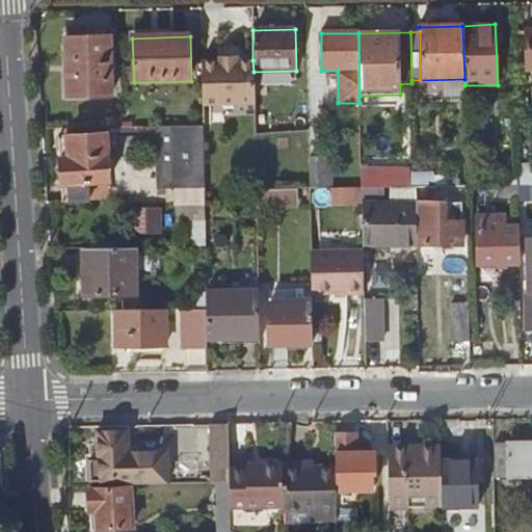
[(64,40),(68,98),(112,96),(111,37),(64,40)]
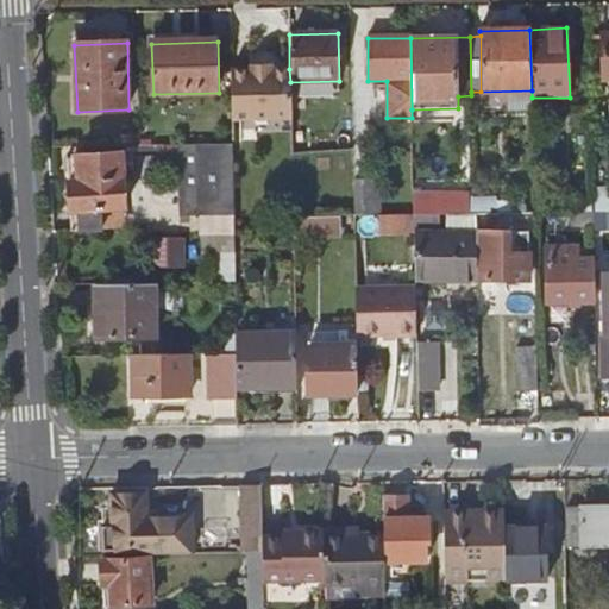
[(249,70),(230,71),(231,121),(290,120),(290,82),(289,69),(271,70),(271,66),(249,66),(249,70)]
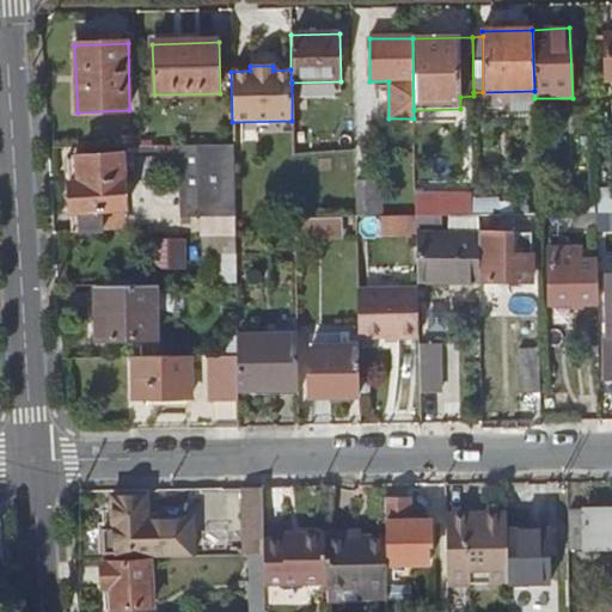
[(179,225),(234,225),(233,159),(216,159),(216,146),(178,147),(179,225)]
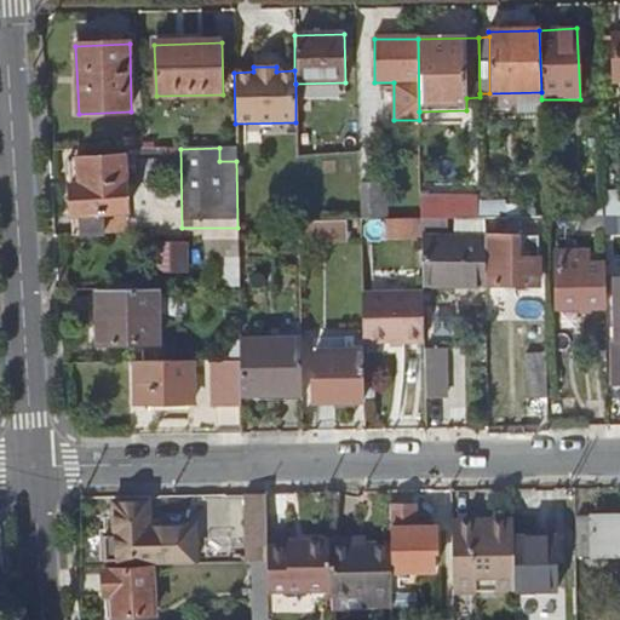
[(236,161),(236,148),(219,148),(219,161),(236,161)]
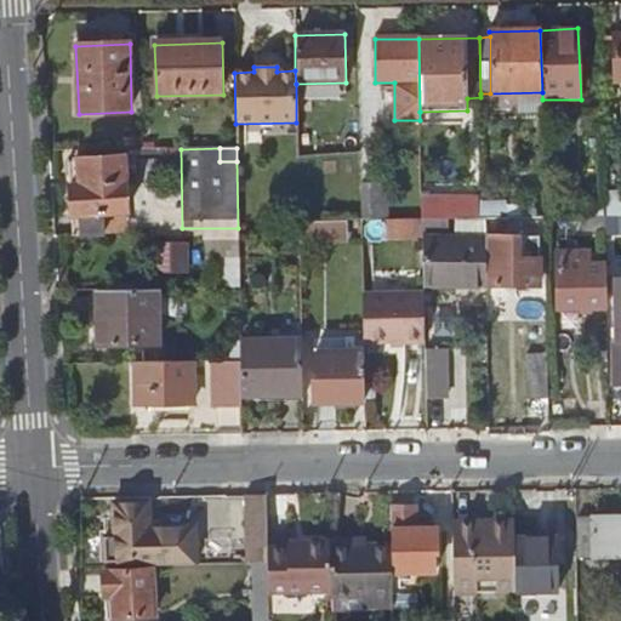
[(127,212),(124,158),(79,161),(80,186),(69,187),(72,217),(80,216),(83,237),(104,235),(103,215),(127,212)]
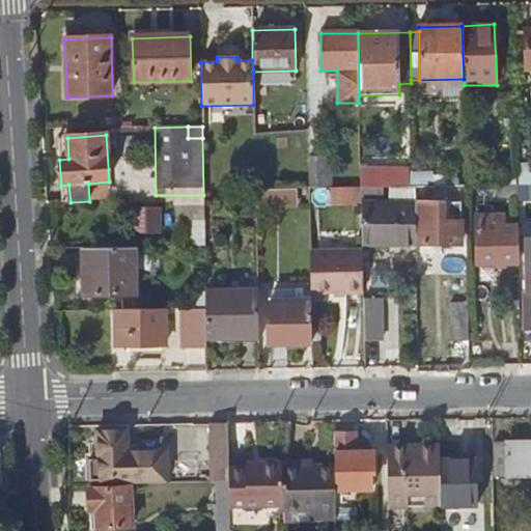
[(58,138),(59,160),(68,159),(67,138),(58,138)]
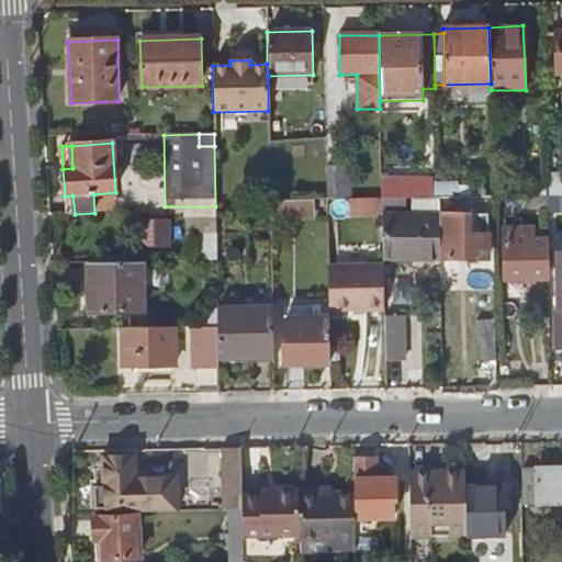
[(326,176),(326,200),(341,200),(341,175),(326,176)]
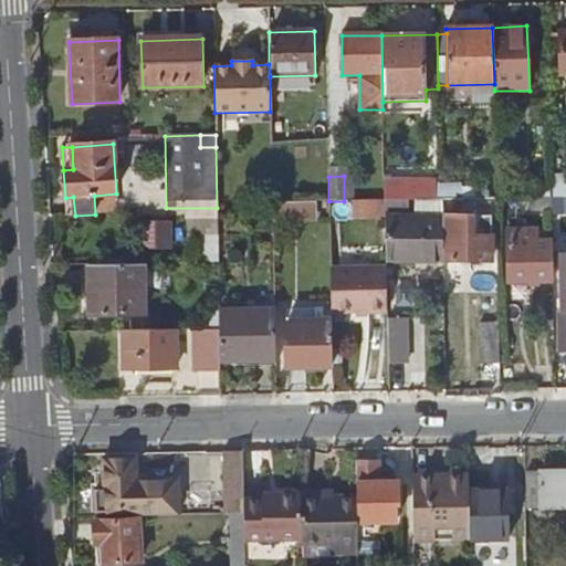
[(394,181),(394,199),(435,199),(436,178),(405,177),(405,181),(394,181)]
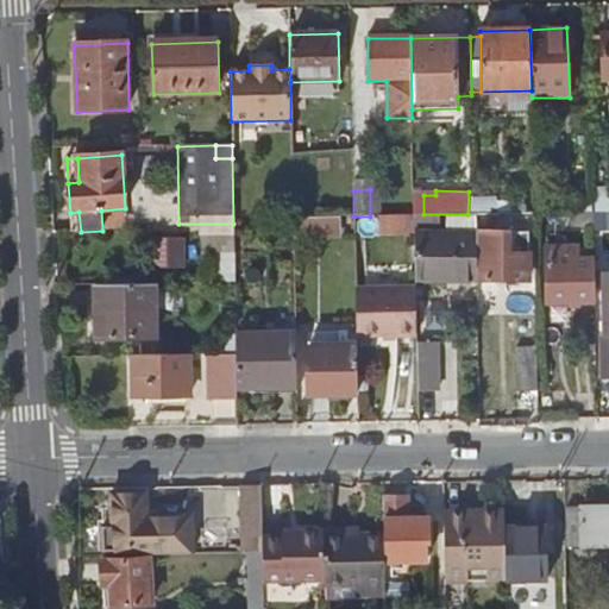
[(473,199),(473,214),(495,214),(495,200),(496,200),(473,199)]
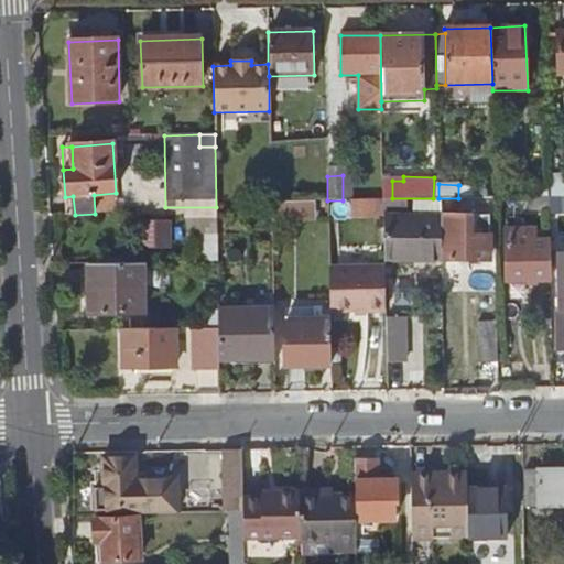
[(563,195),(549,196),(550,209),(563,208),(563,195)]
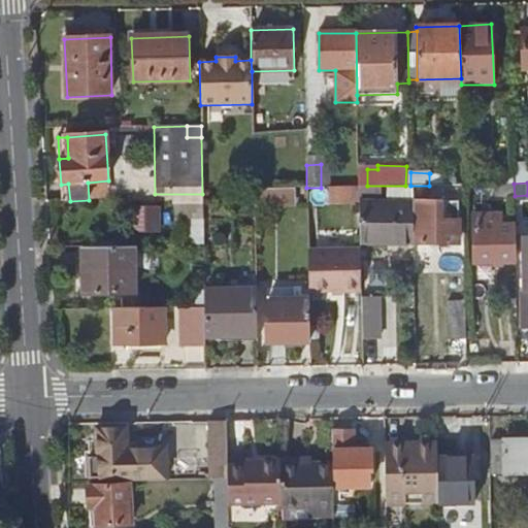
[(61,185),(62,202),(70,201),(68,184),(61,185)]
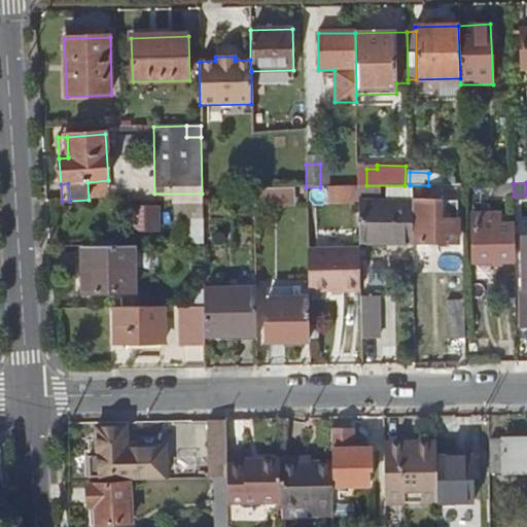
[(357,186),(328,186),(329,201),(358,200),(357,186)]
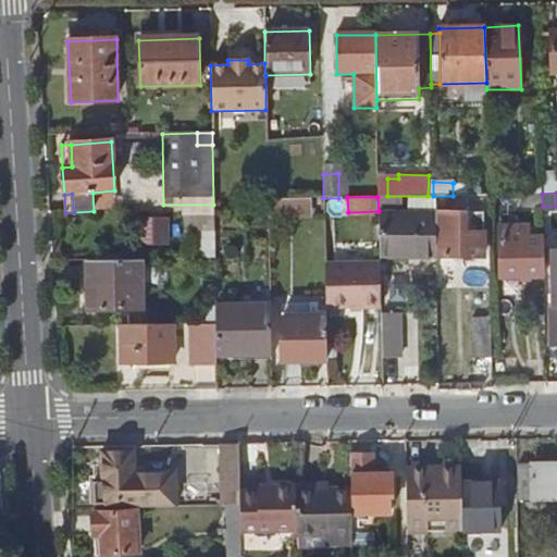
[(268,199),(268,210),(268,215),(286,215),(286,199),(268,199)]
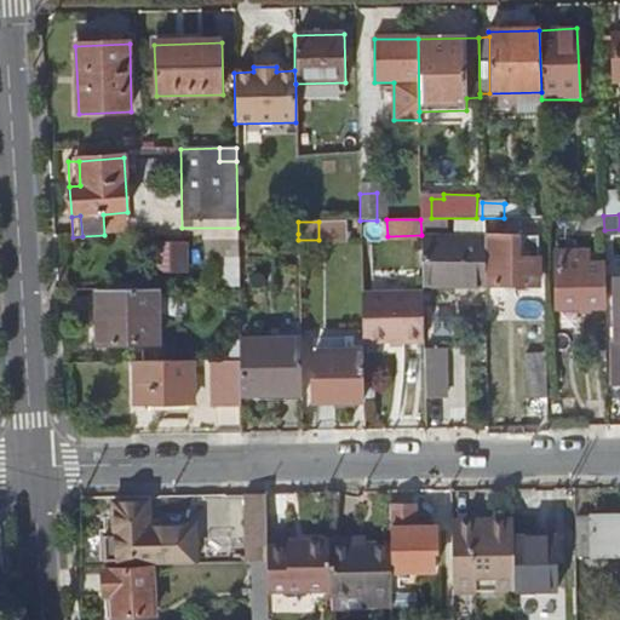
[(422,240),(422,287),(539,285),(538,260),(534,260),(534,247),(530,241),(517,241),(516,235),(486,235),(484,239),(422,240)]
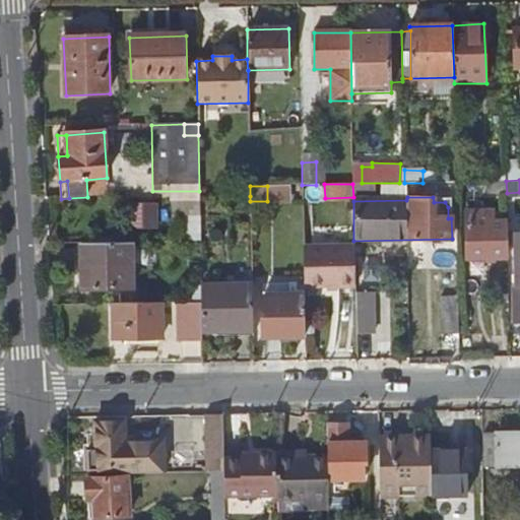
[(469,260),(508,260),(507,212),(468,214),(469,260)]
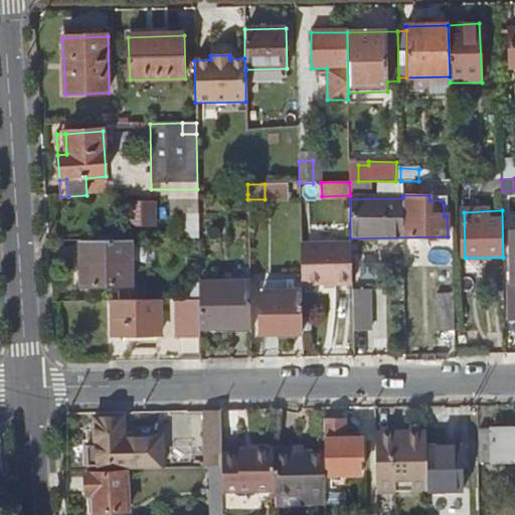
[(132,286),(131,240),(87,241),(88,267),(81,267),(82,286),(132,286)]
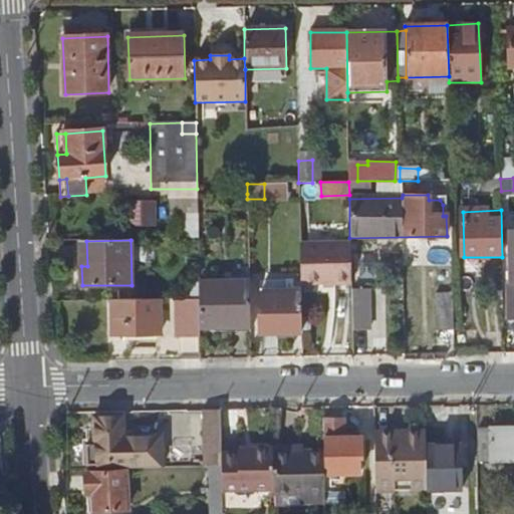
[(350,285),(349,243),(299,244),(299,285),(332,284),(332,285),(350,285)]
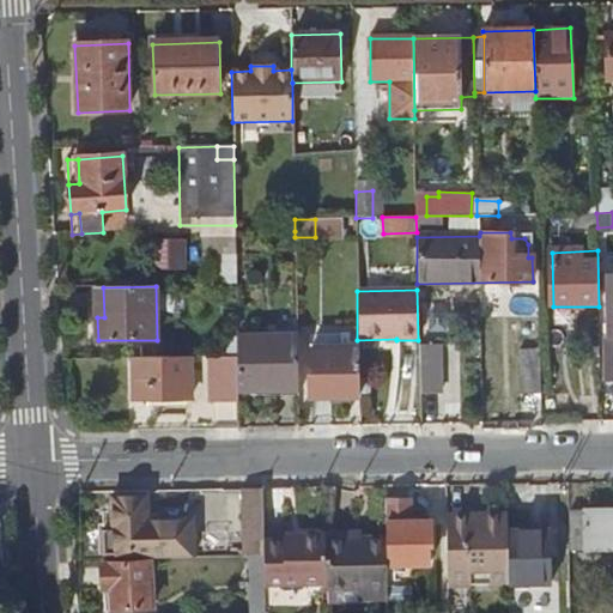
[(237,331),(238,358),(238,389),(297,389),(296,328),(237,331)]
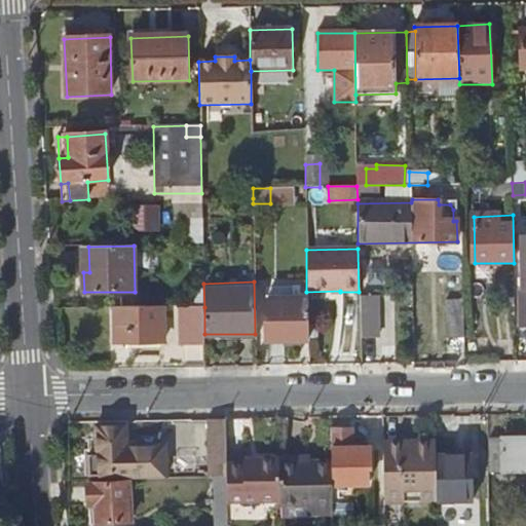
[(307,340),(307,301),(298,302),(299,296),(299,289),(293,288),(293,301),(265,302),(266,340),(307,340)]
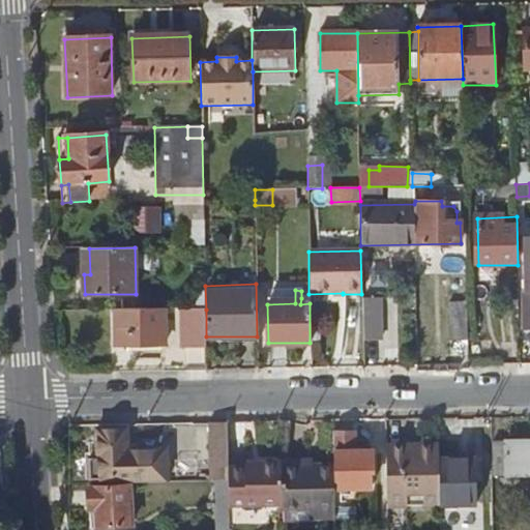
[(361,298),(362,343),(381,342),(381,297),(361,298)]
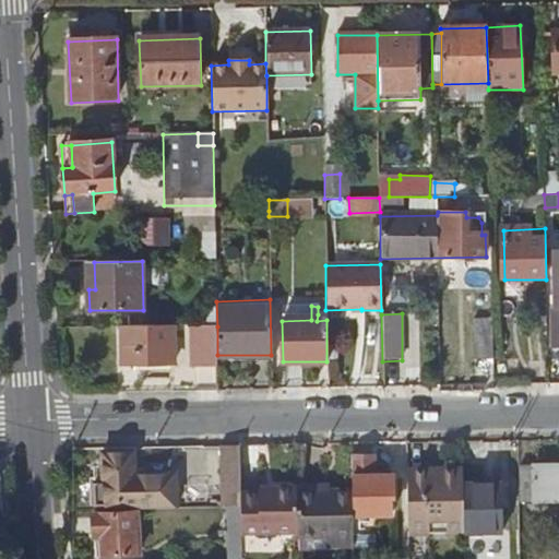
[(174,326),(121,328),(121,367),(174,366),(174,326)]
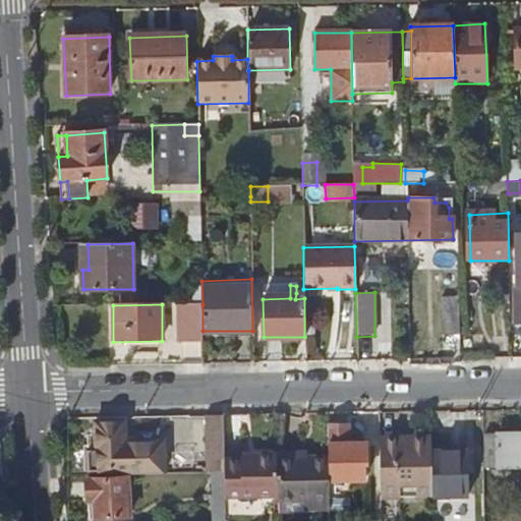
[(203,304),(178,304),(179,342),(203,341),(203,331),(203,304)]
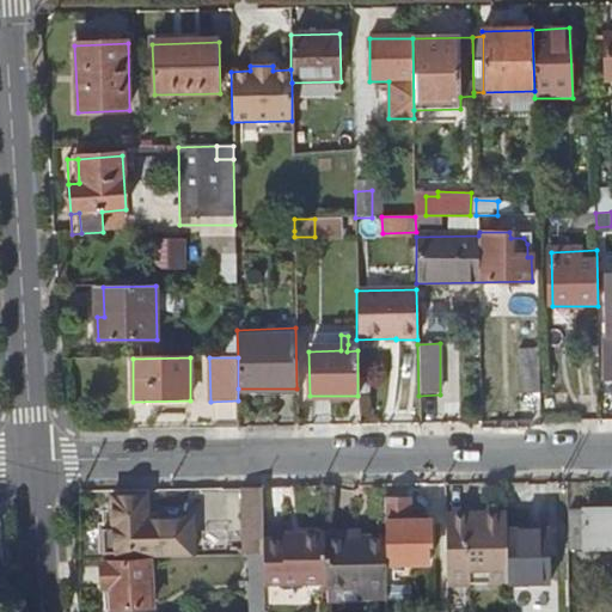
[(522,393),(540,393),(540,362),(522,363),(522,393)]
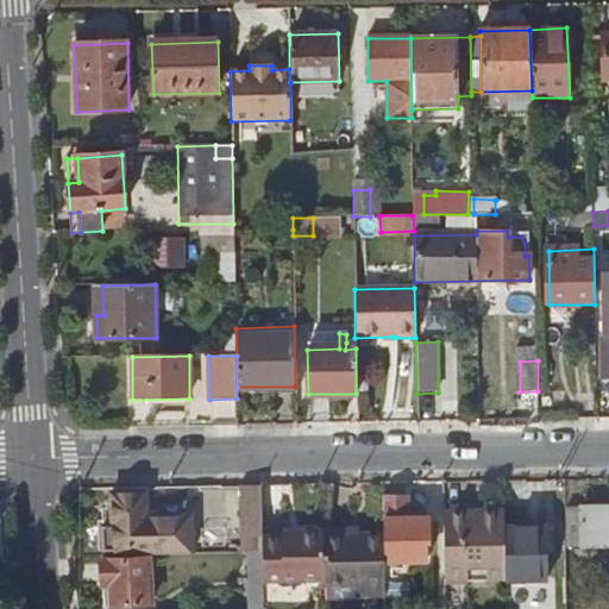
[(262,540),(261,487),(242,487),(243,553),(246,553),(262,553),(262,540)]
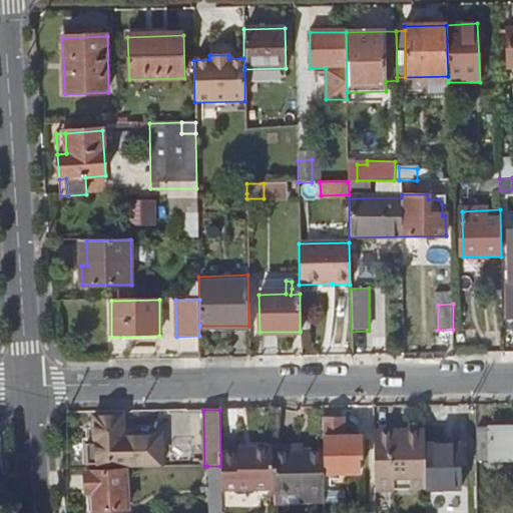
[(124,468),(163,467),(162,436),(123,437),(123,418),(94,419),(94,432),(96,445),(86,445),(87,465),(123,465),(124,468)]
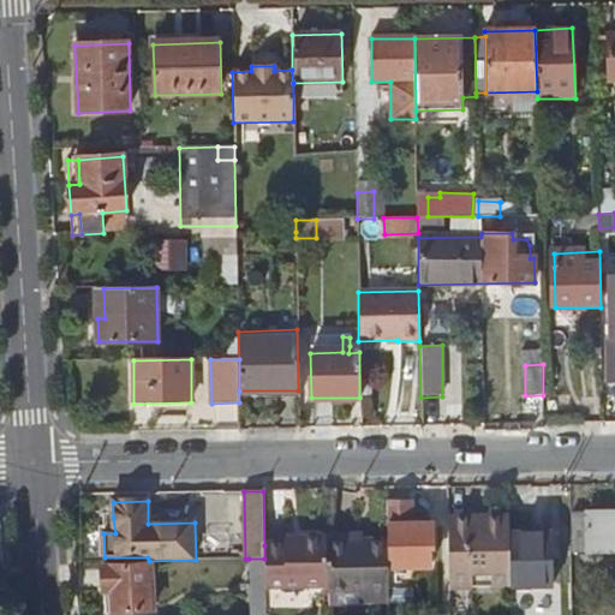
[(386,505),(386,542),(386,550),(404,550),(404,566),(428,565),(428,549),(434,549),(431,525),(424,525),(410,526),(411,520),(411,505),(386,505)]
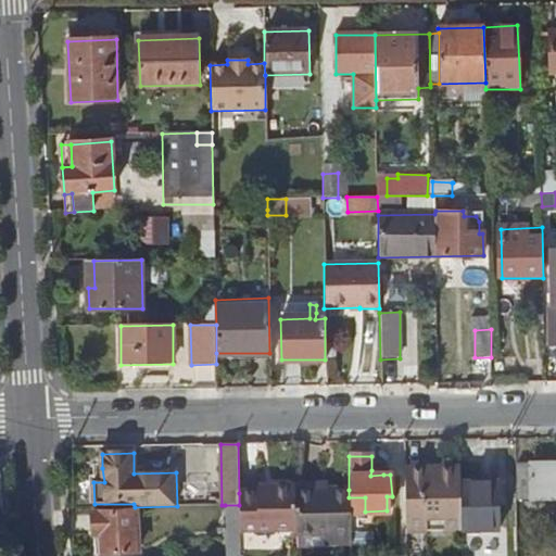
[(555,466),(514,467),(515,501),(555,500),(555,466)]
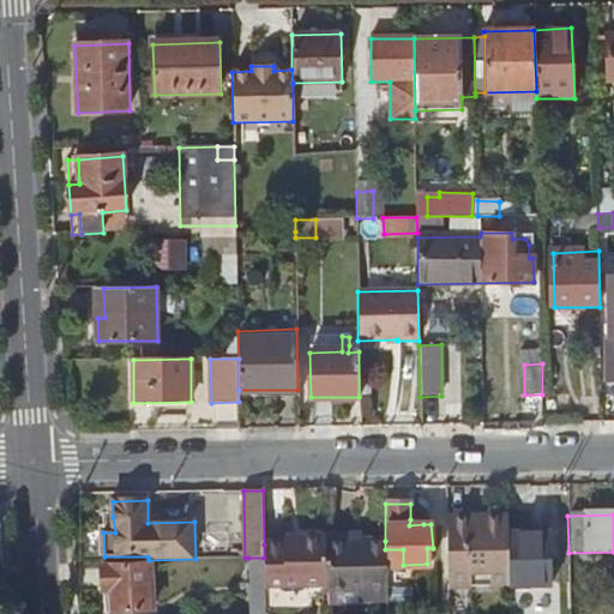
[(446,517),(447,587),(509,585),(507,573),(507,533),(507,529),(506,516),(479,517),(446,517)]
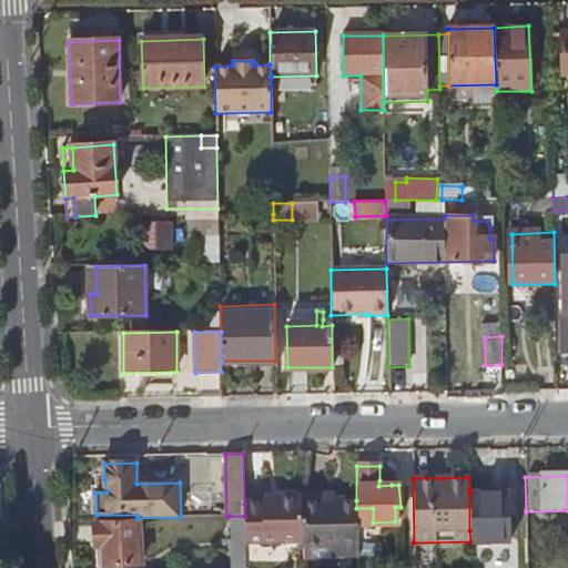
[(94,478),(95,493),(107,493),(104,478),(94,478)]
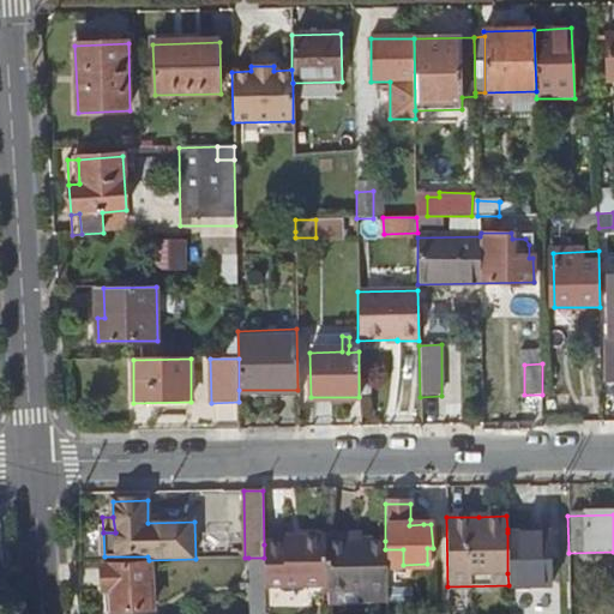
[(507,533),(507,573),(509,585),(509,587),(554,585),(552,534),(507,533)]
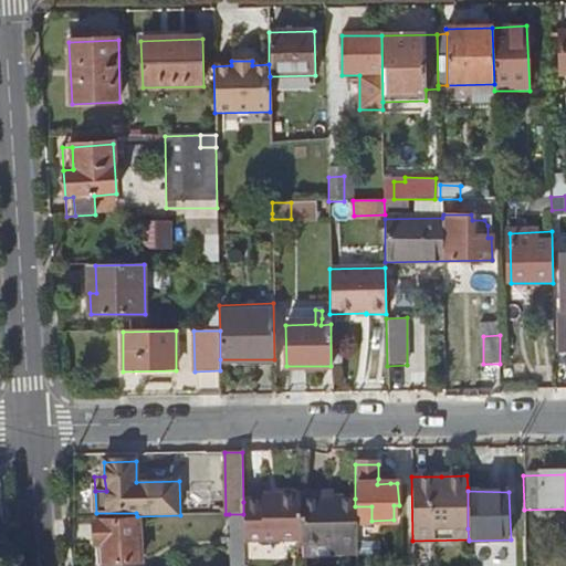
[(323,494),(300,495),(301,541),(301,558),(332,558),(332,547),(356,546),(355,506),(355,499),(322,499),(323,494)]
